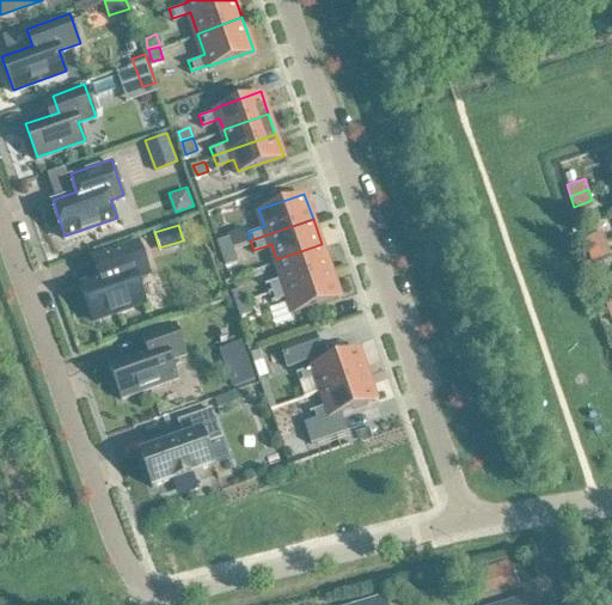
[(234,244),(246,240),(243,227),(230,231),(234,244)]
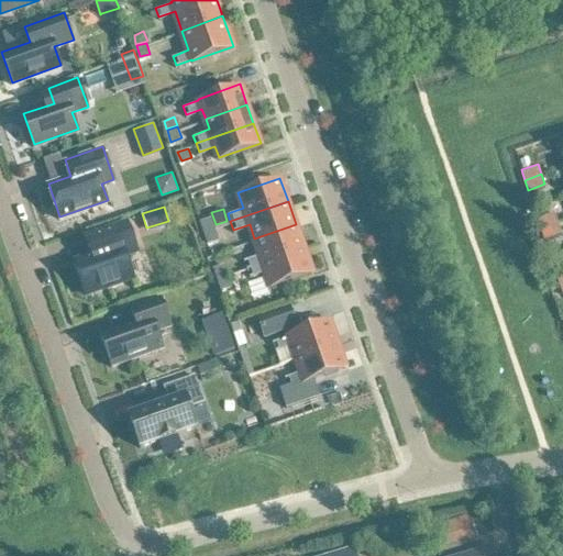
[(558,221),(553,210),(537,217),(540,228),(558,221)]
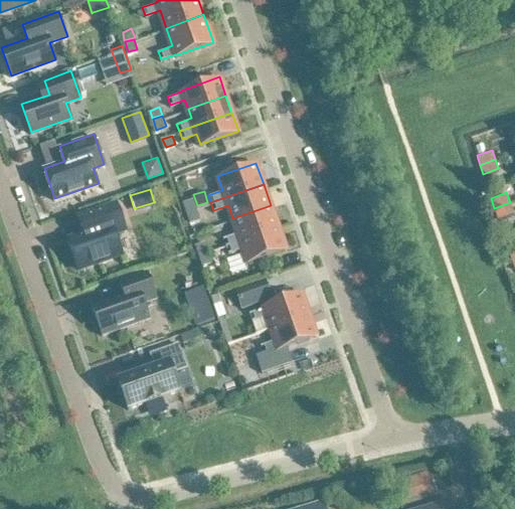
[(193,195),(182,196),(186,206),(196,203),(193,195)]
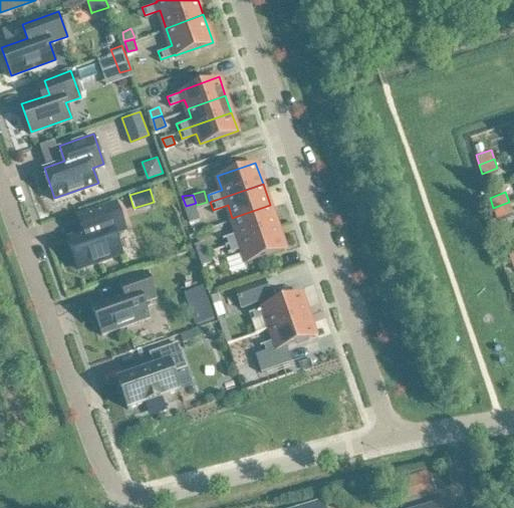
[(83,232),(68,237),(78,267),(121,252),(114,232),(125,228),(115,201),(77,214),(83,232)]
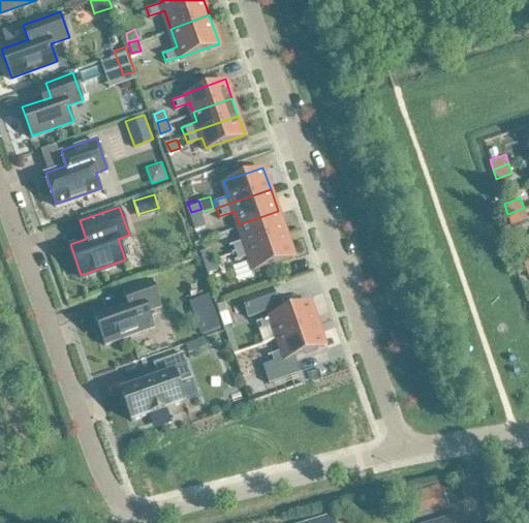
[(527,217),(524,208),(507,214),(511,223),(527,217)]
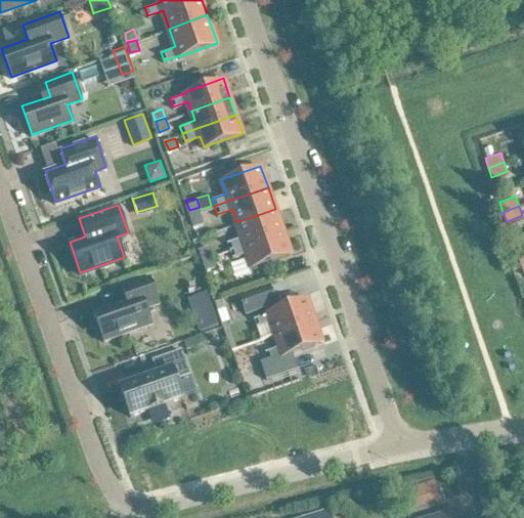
[(190,211),(193,223),(203,221),(200,208),(190,211)]
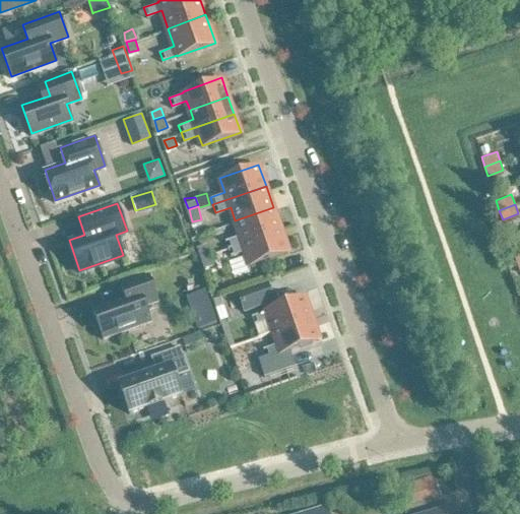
[(280,229),(273,207),(235,220),(240,234),(224,239),(228,247),(280,229)]
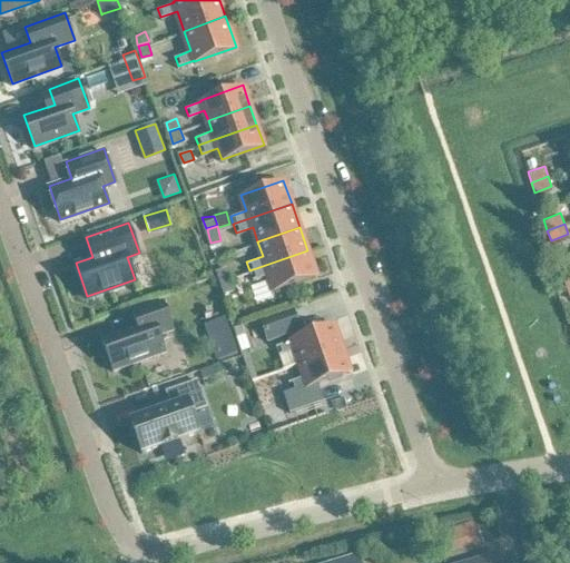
[(316,274),(307,250),(249,270),(253,279),(268,274),(274,288),(316,274)]
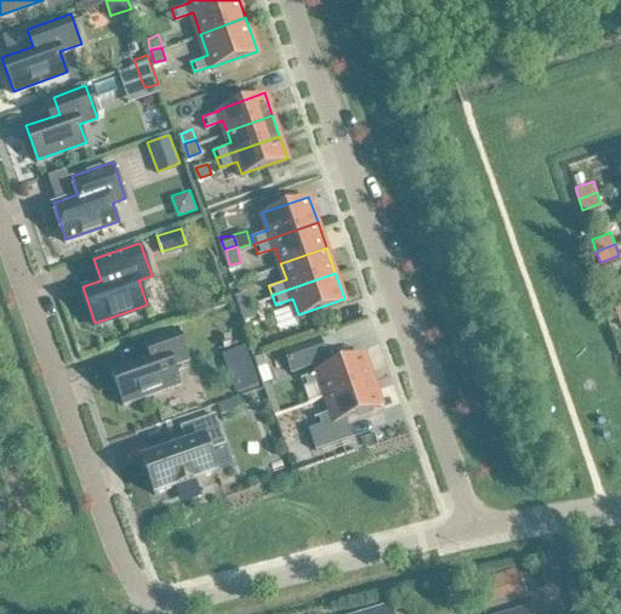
[(237,294),(240,305),(252,301),(249,290),(237,294)]
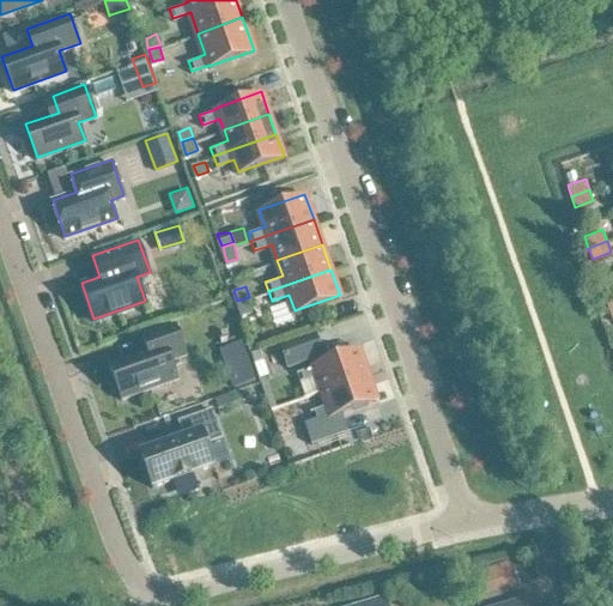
[(240,313),(252,308),(249,298),(237,302),(240,313)]
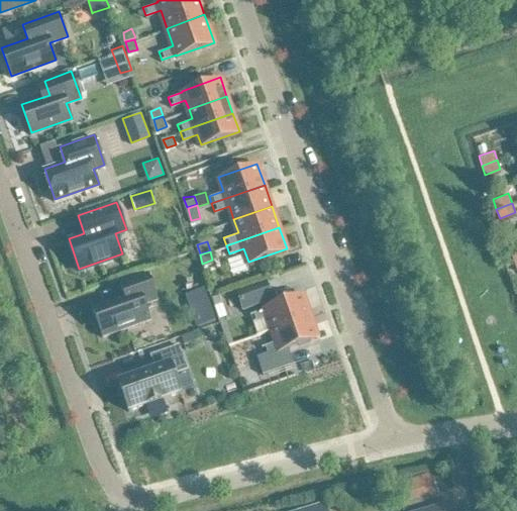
[(174,264),(159,269),(163,281),(179,276),(174,264)]
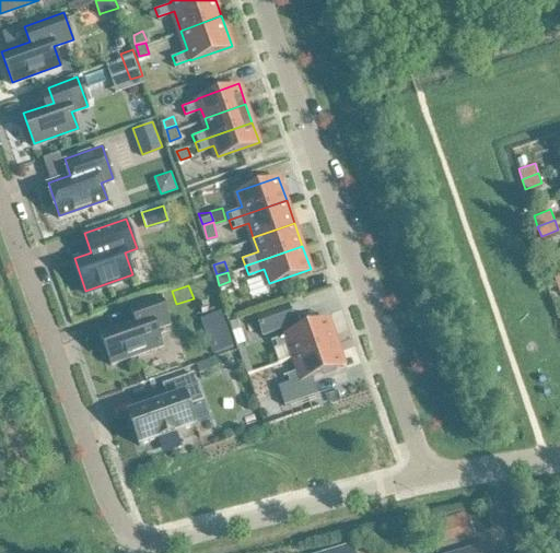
[(111,363),(163,344),(156,327),(171,322),(161,294),(129,305),(133,317),(100,329),(111,363)]
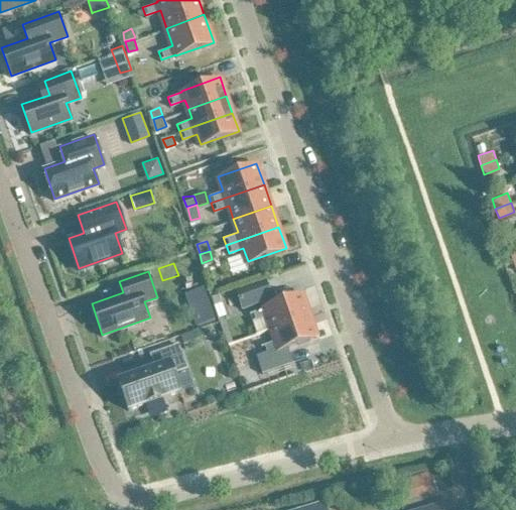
[(235,291),(241,311),(248,308),(273,300),(265,280),(235,291)]
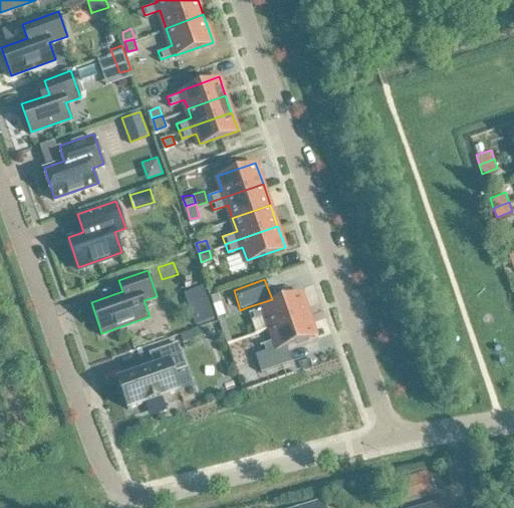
[(186,296),(190,307),(208,301),(204,290),(186,296)]
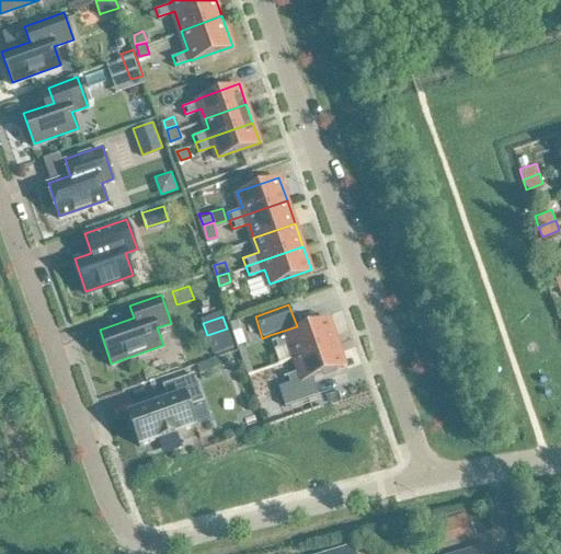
[(288,339),(295,356),(336,341),(327,316),(297,326),(270,335),(273,344),(288,339)]
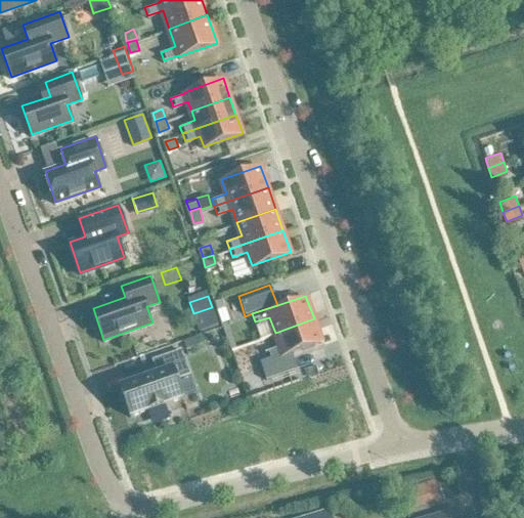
[(217,308),(225,305),(223,298),(214,301),(217,308)]
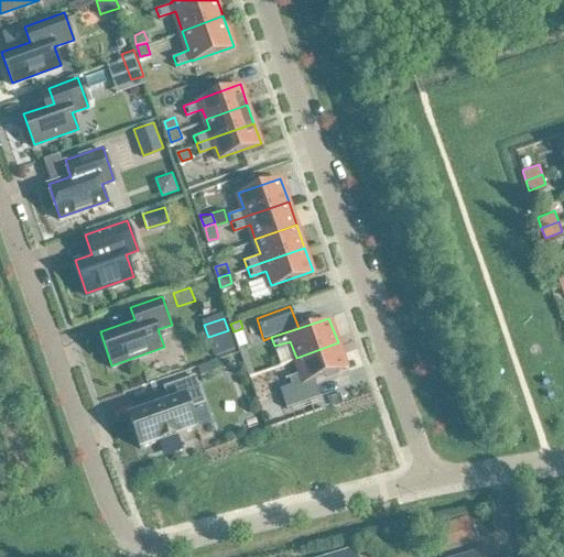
[(346,367),(338,342),(296,358),(301,370),(285,375),(288,384),(280,386),(286,406),(320,394),(314,378),(346,367)]
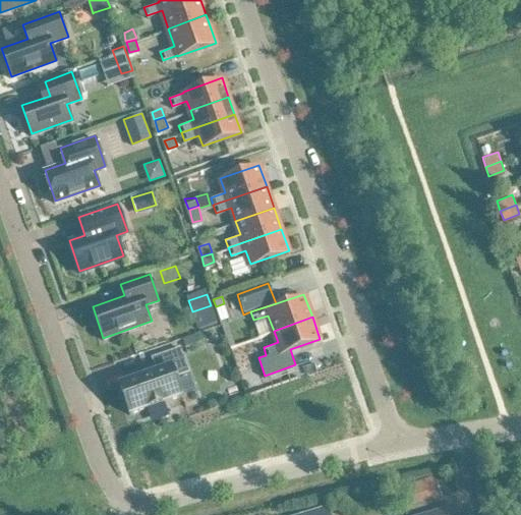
[(241,343),(231,347),(236,363),(247,359),(241,343)]
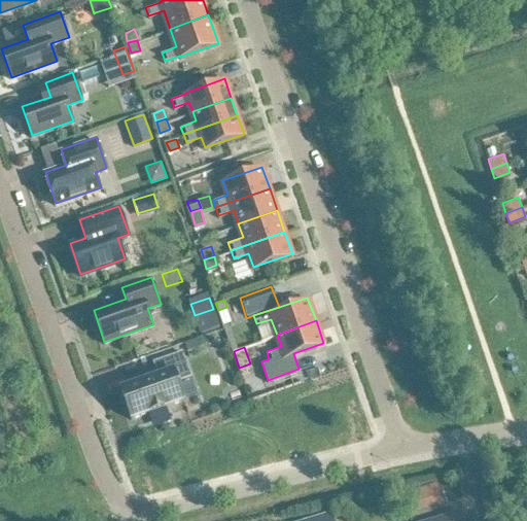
[(150,411),(165,406),(165,405),(183,398),(177,379),(191,375),(182,350),(153,360),(159,374),(120,387),(131,417),(150,410),(150,411)]
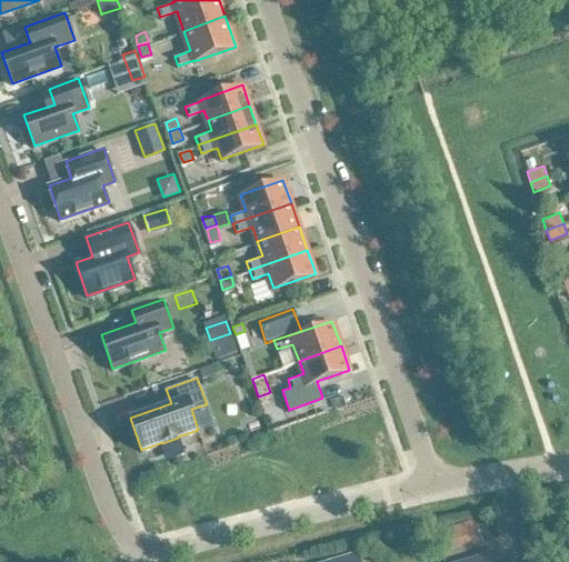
[(269,428),(283,423),(280,412),(266,417),(269,428)]
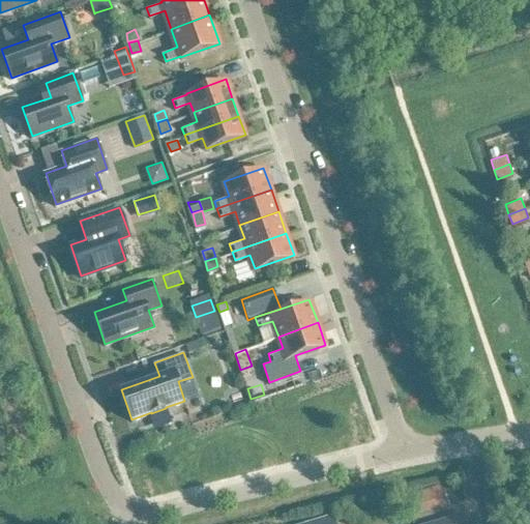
[(411,511),(444,501),(438,481),(405,491),(411,511)]
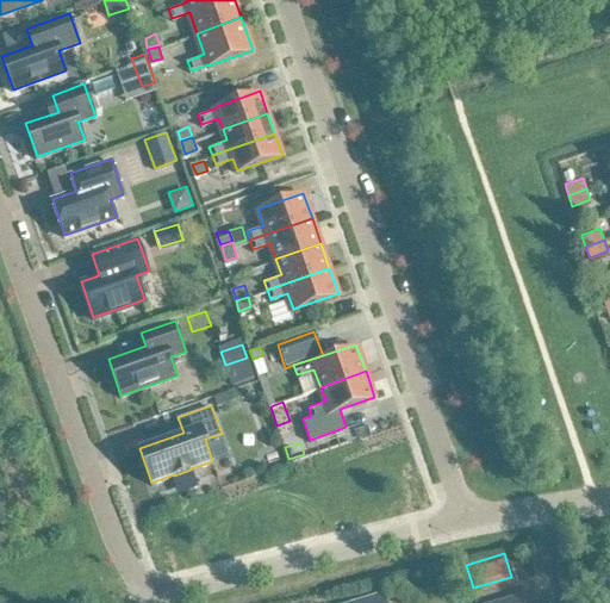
[(533,592),(533,591),(492,602),(536,602),(534,592),(533,592)]
